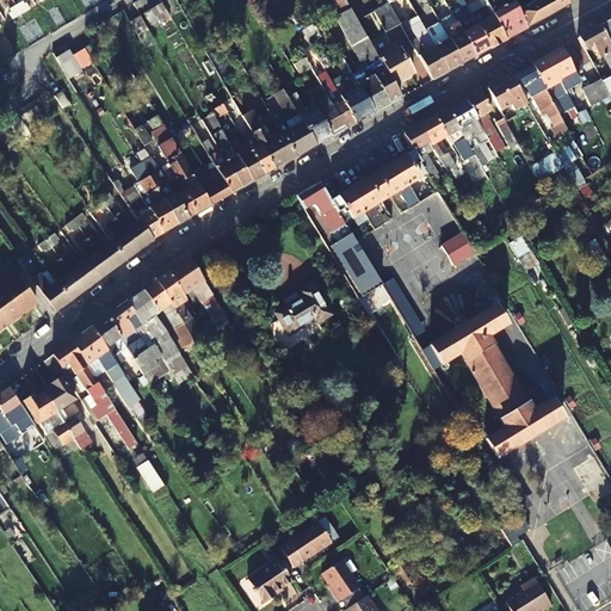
[(364,81),(365,84),(358,87),(374,113),(401,98),(393,85),(376,56),(357,22),(344,0),(332,0),(340,14),(334,17),(369,79),(364,81)]
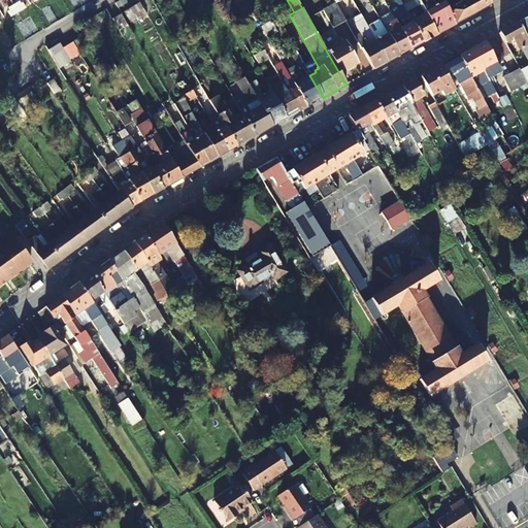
[(409,50),(423,42),(403,7),(399,0),(391,0),(394,5),(397,10),(390,13),(409,50)]
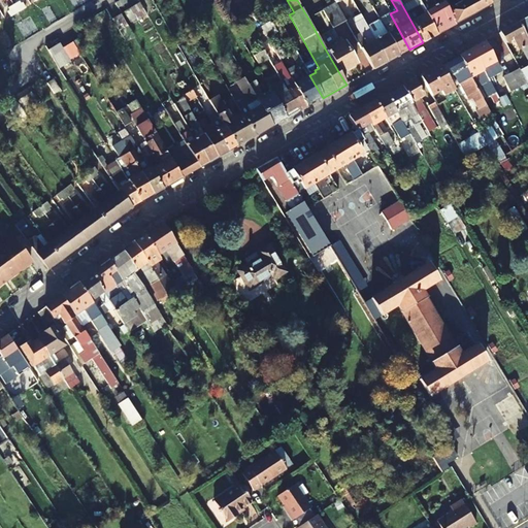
[(423,42),(436,35),(417,0),(403,7),(423,42)]
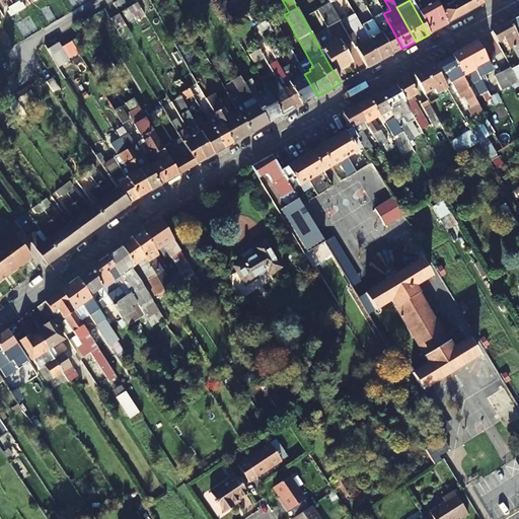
[(439,0),(428,6),(424,0),(409,0),(410,0),(429,34),(448,24),(439,9),(445,6),(441,0),(439,0)]
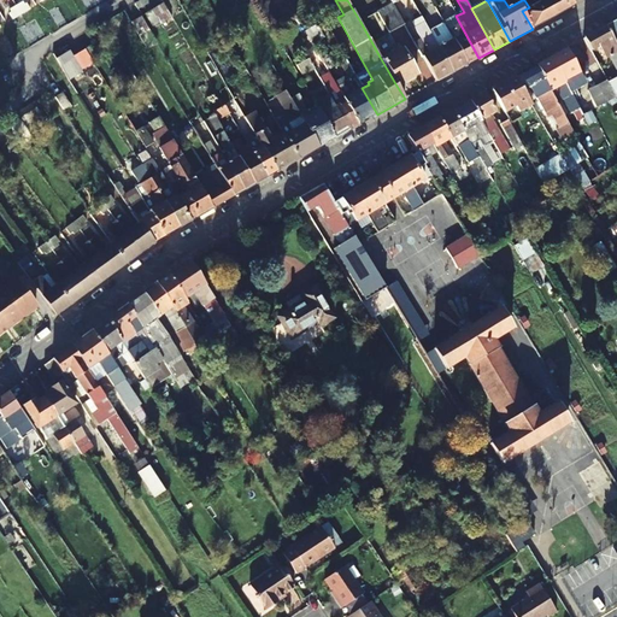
[(540,0),(529,7),(522,11),(533,29),(574,5),(570,0),(540,0)]
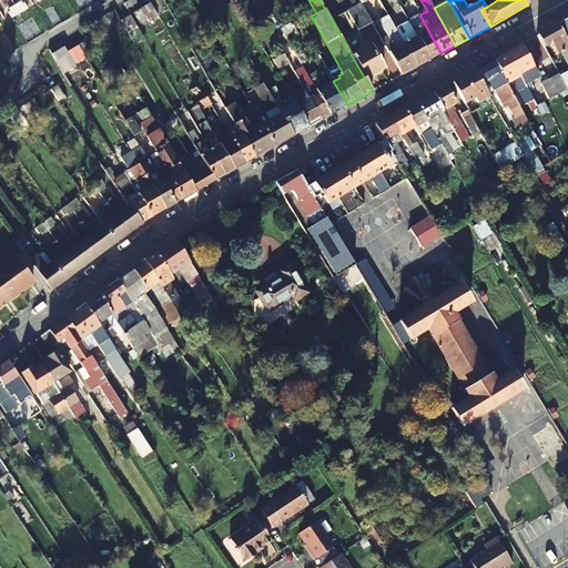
[(361,2),(347,11),(357,30),(372,22),(361,2)]
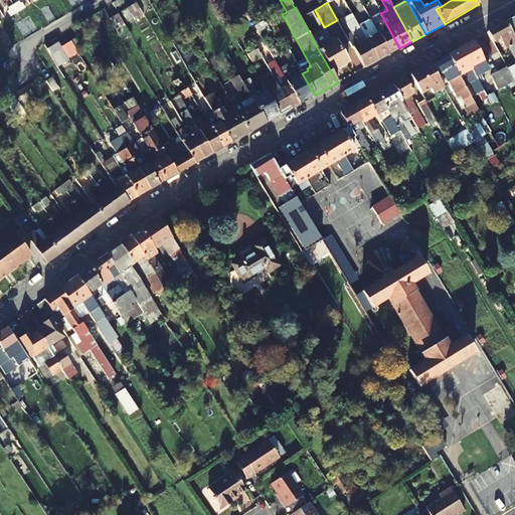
[(13,5),(17,12),(24,8),(21,4),(19,5),(17,3),(13,5)]
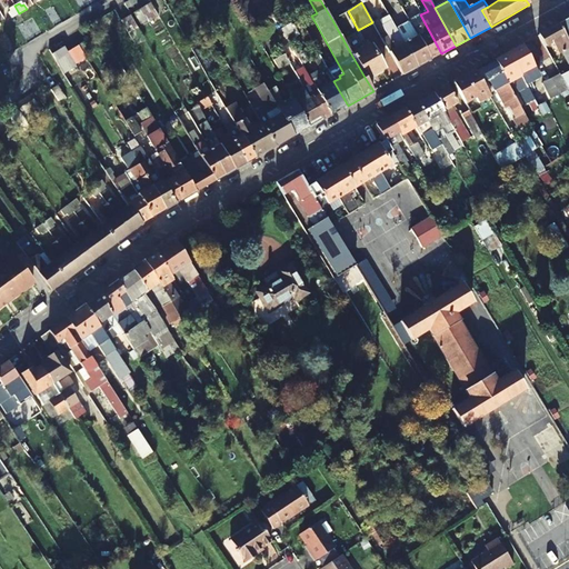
[(430,60),(441,53),(420,15),(415,18),(407,3),(400,7),(430,60)]
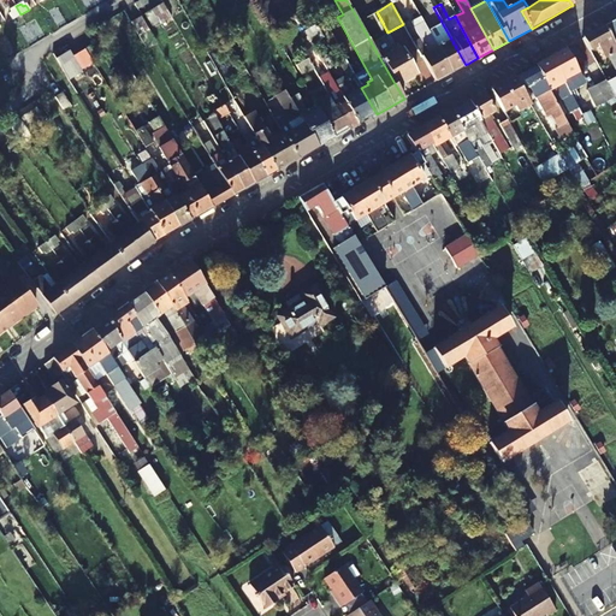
[(163,5),(152,10),(159,23),(161,25),(172,19),(163,5)]
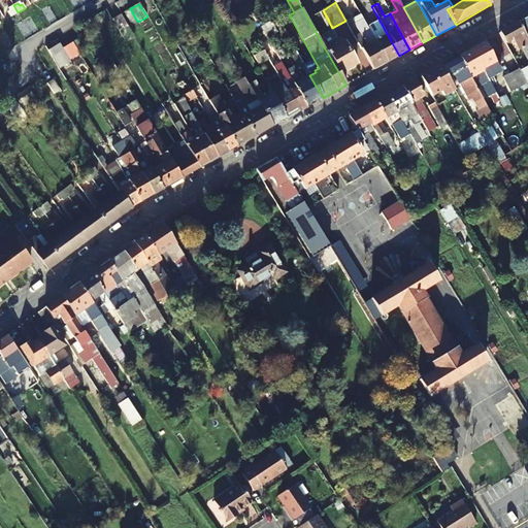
[(18,12),(13,5),(8,9),(10,10),(7,12),(10,18),(17,13),(18,12)]
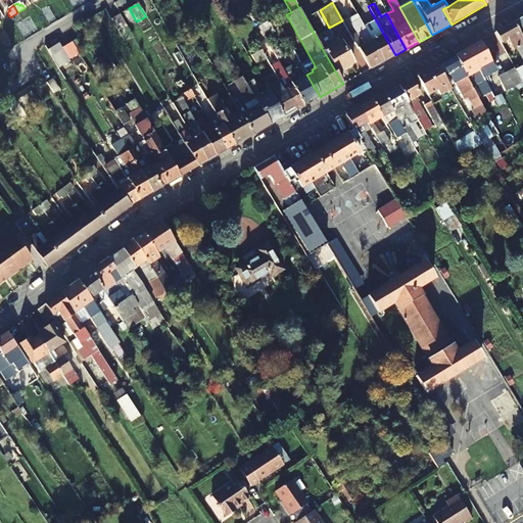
[(386,13),(393,10),(390,5),(384,9),(386,13)]
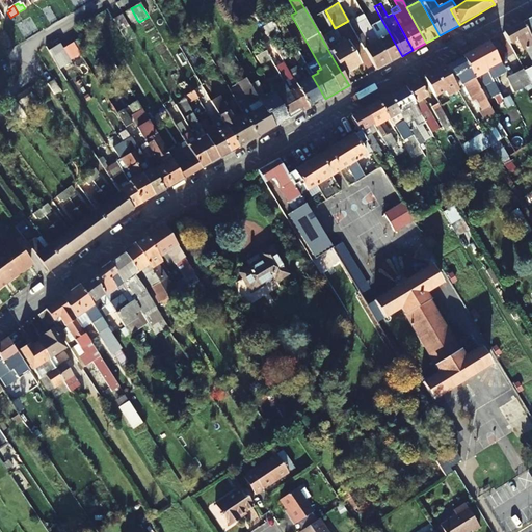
[(390,62),(402,56),(374,6),(369,9),(372,16),(369,18),(372,25),(369,27),(390,62)]
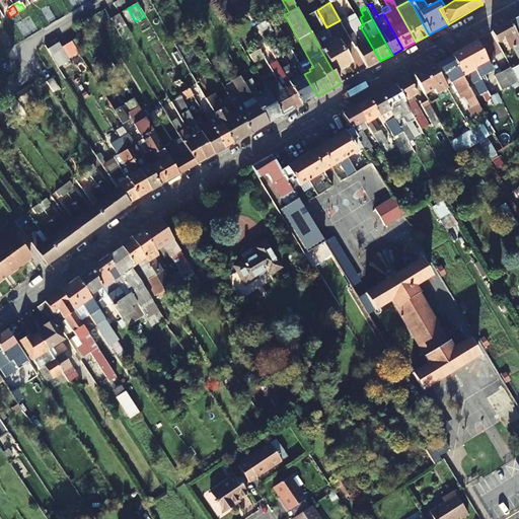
[(134,19),(128,8),(122,12),(128,22),(134,19)]
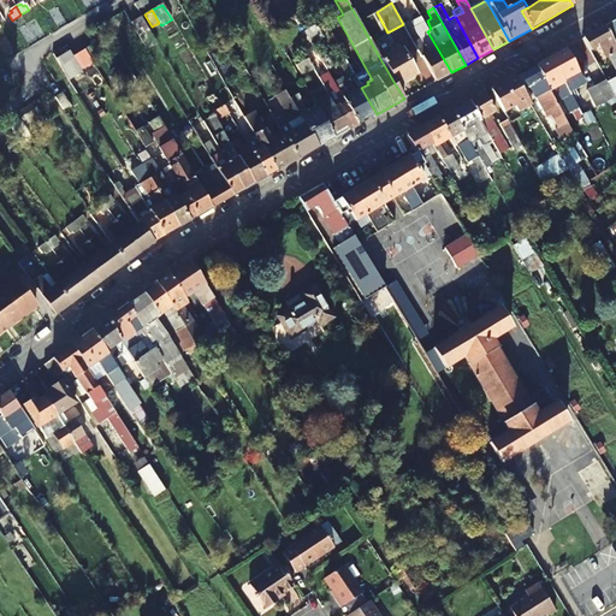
[(130,23),(138,36),(149,30),(142,16),(130,23)]
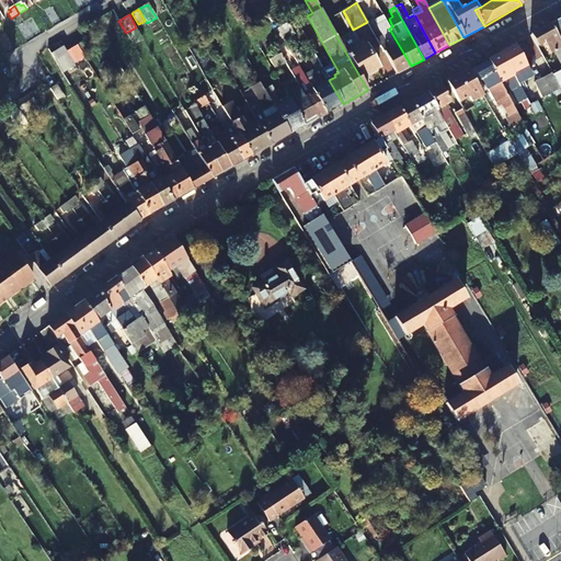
[(560,18),(549,24),(560,45),(560,18)]
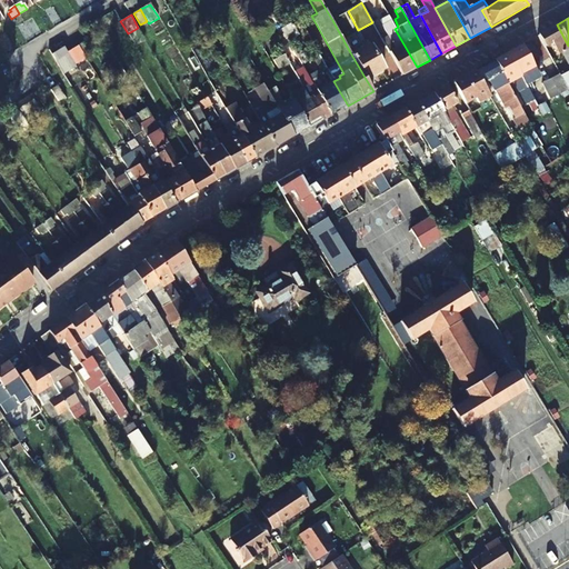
[(381,26),(387,37),(381,40),(402,76),(417,67),(395,29),(390,20),(381,26)]
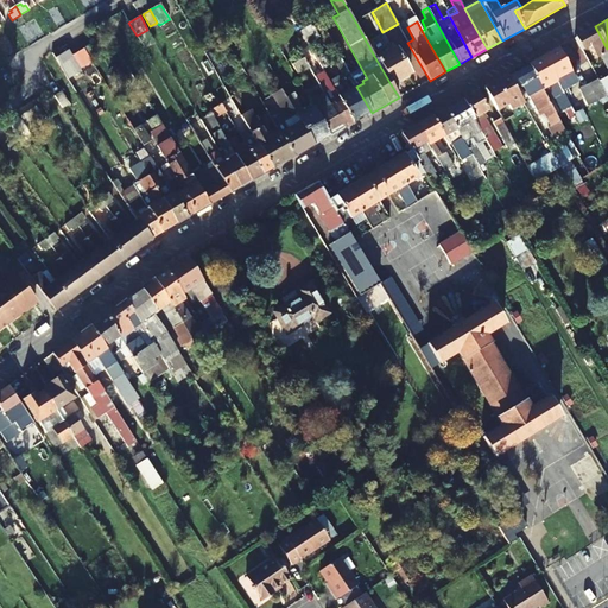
[(574,38),(581,51),(588,46),(595,58),(600,56),(607,71),(607,75),(599,82),(606,96),(607,99),(607,49),(595,26),(574,38)]
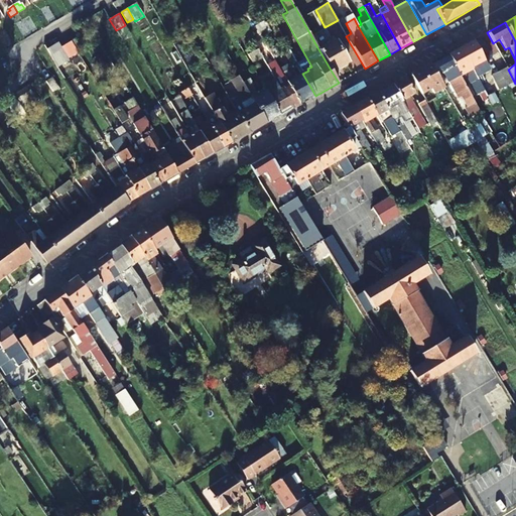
[(269,28),(266,24),(257,29),(259,33),(269,28)]
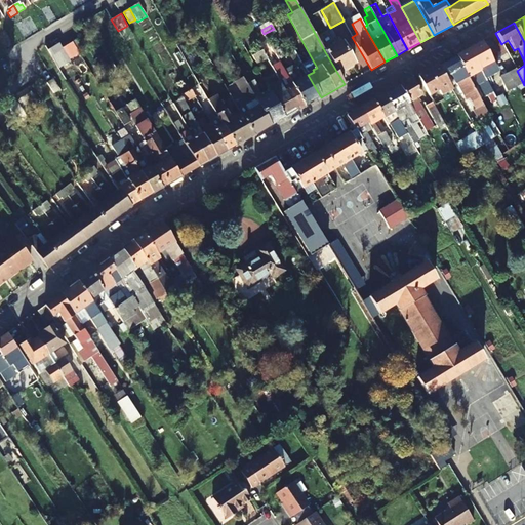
[(493,94),(494,97),(498,95),(488,77),(497,72),(489,55),(494,52),(493,47),(488,37),(468,48),(492,92),(493,94)]
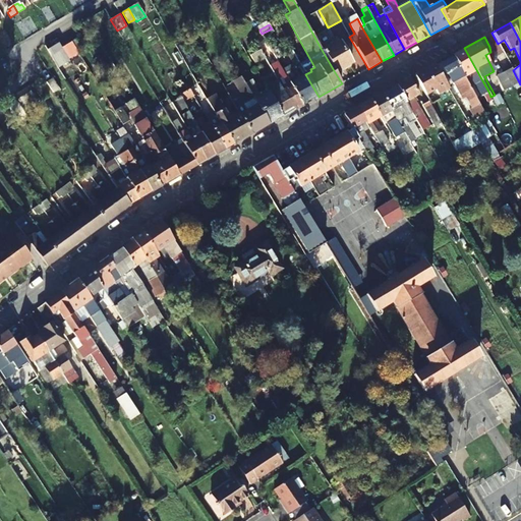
[(78,38),(72,41),(80,53),(85,50),(78,38)]
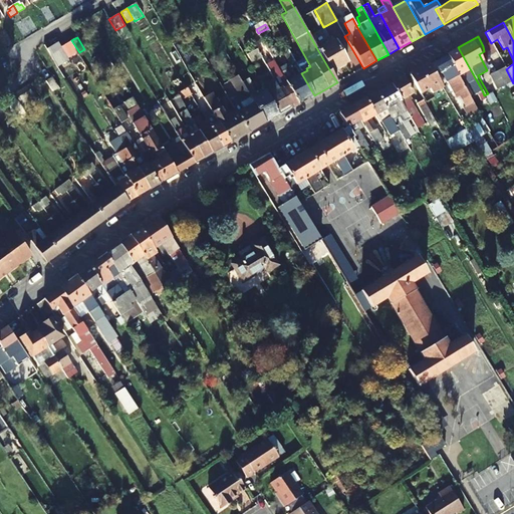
[(316,47),(330,71),(347,62),(335,40),(325,45),(324,43),(316,47)]
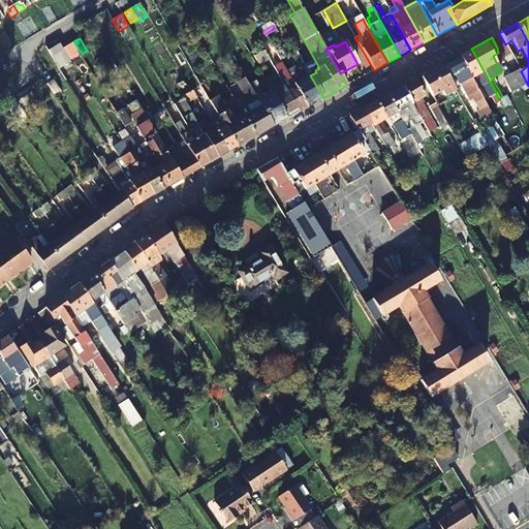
[(65,48),(71,59),(80,54),(72,42),(65,48)]
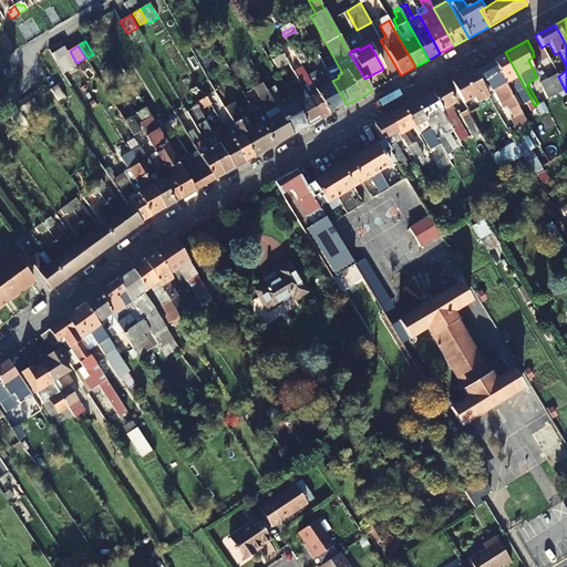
[(282,54),(289,64),(298,60),(295,54),(291,49),(282,54)]
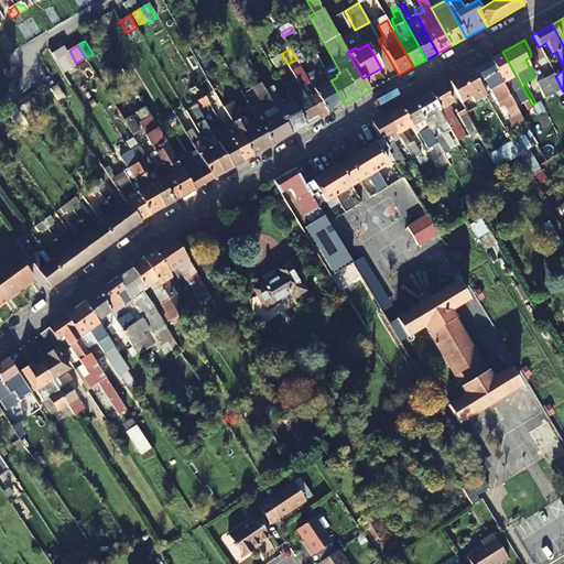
[(75,64),(67,51),(60,56),(67,68),(75,64)]
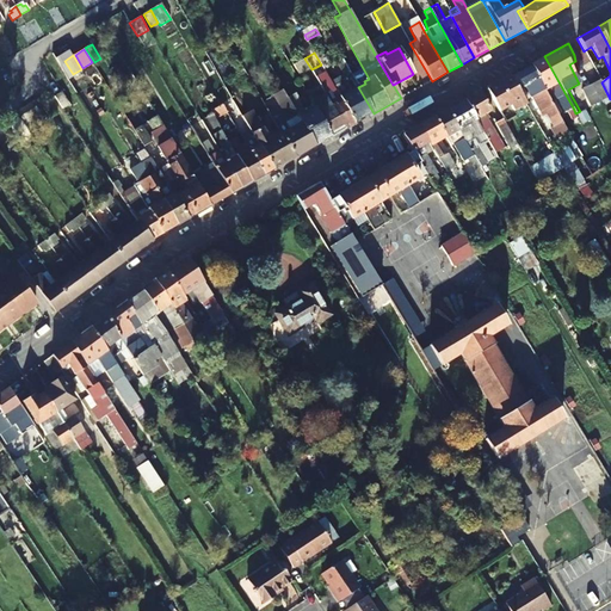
[(325,55),(318,59),(321,65),(325,71),(331,66),(325,55)]
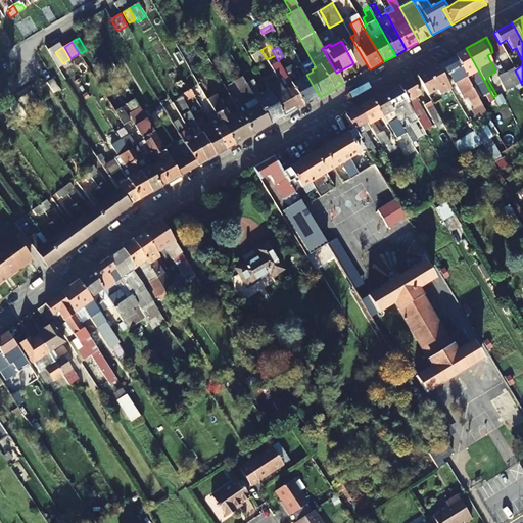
[(479,83),(485,94),(490,92),(466,48),(453,55),(471,87),(479,83)]
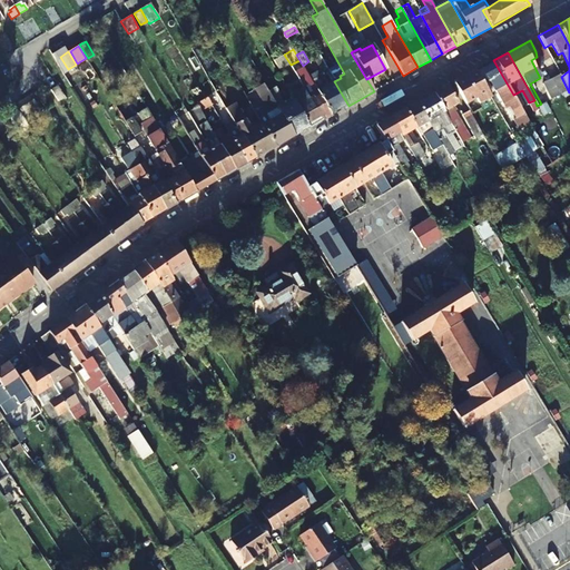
[(274,60),(279,71),(291,65),(284,55),(274,60)]
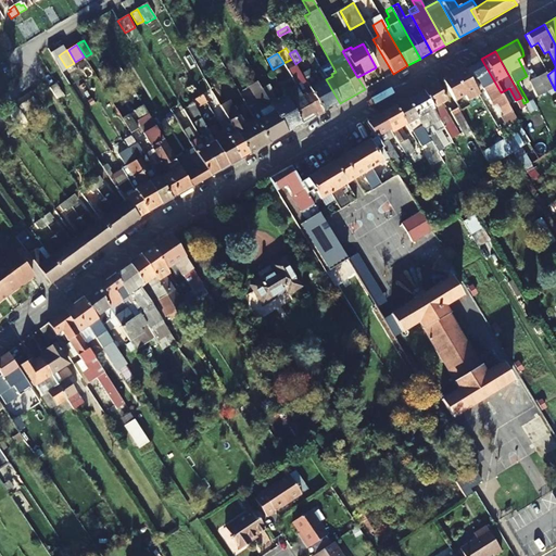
[(506,127),(516,122),(501,92),(481,59),(464,68),(471,83),(477,79),(482,89),(483,88),(493,106),(496,104),(503,115),(500,116),(506,127)]
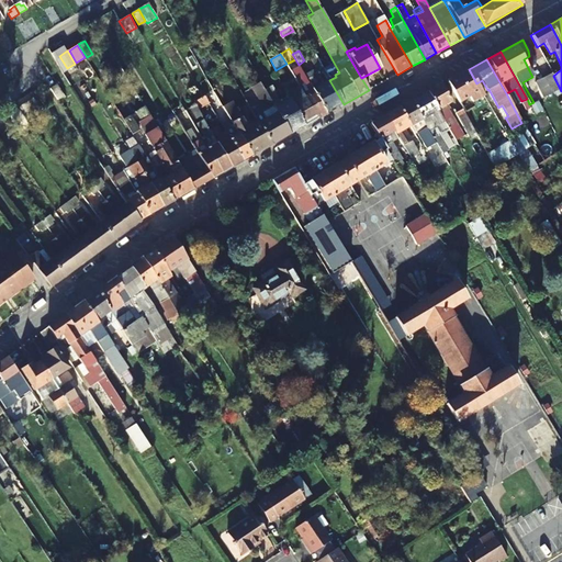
[(314,68),(317,74),(324,69),(321,65),(314,68)]
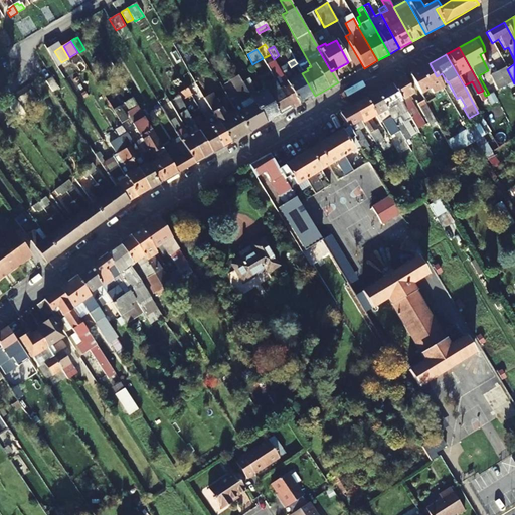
[(299,105),(315,96),(302,73),(297,63),(291,67),(281,72),(299,105)]
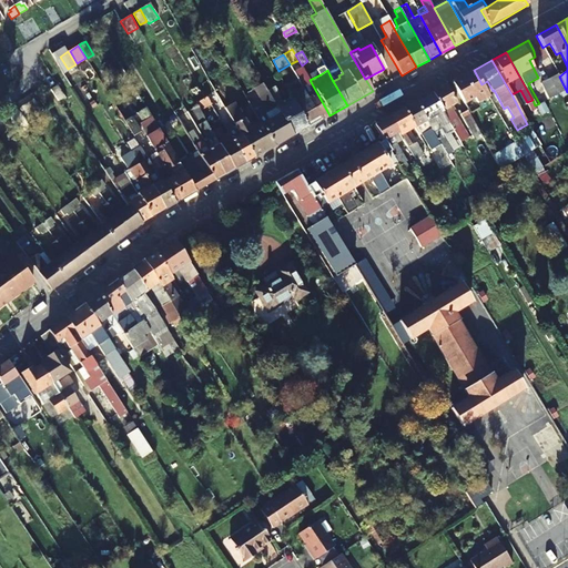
[(452,82),(464,104),(474,98),(477,103),(489,97),(482,84),(474,70),(452,82)]
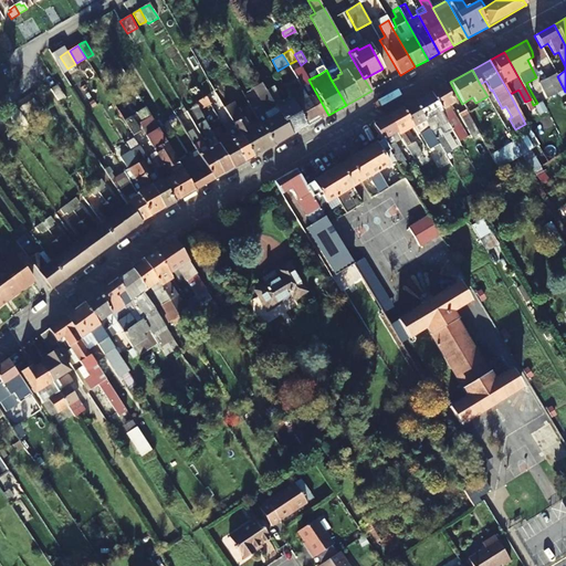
[(557,76),(556,74),(538,83),(546,98),(564,90),(557,76)]
